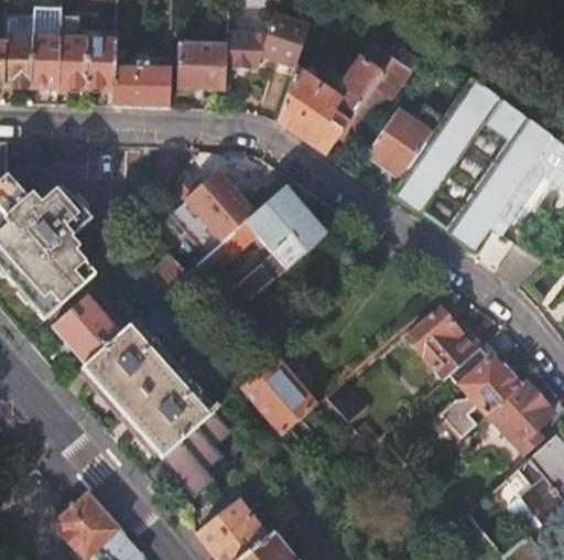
[(7,9),(7,23),(7,25),(34,27),(34,9),(7,9)]
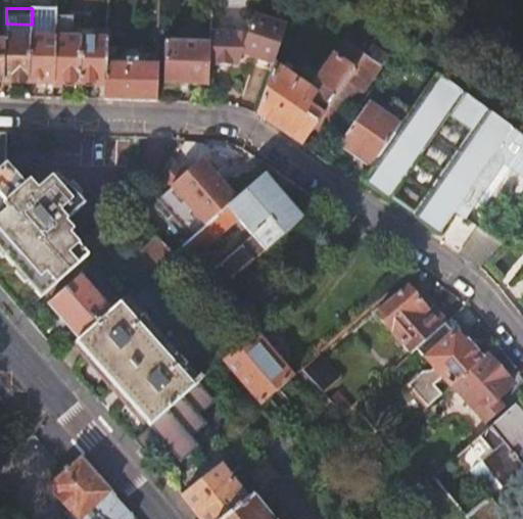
[(54,79),(57,11),(47,11),(47,25),(32,25),(30,78),(54,79)]
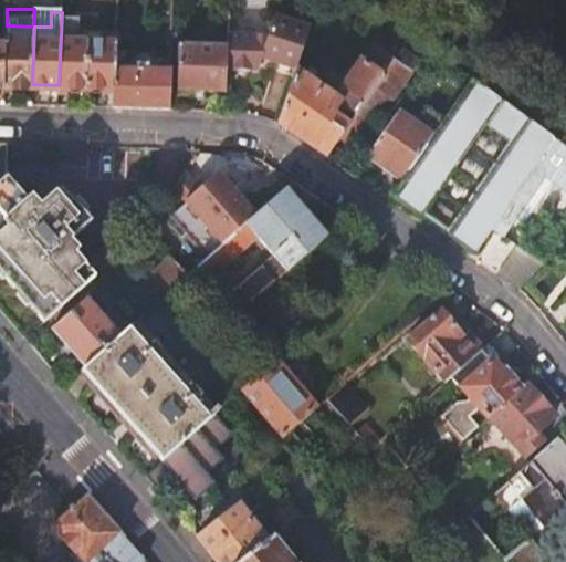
[(59,85),(87,86),(88,35),(80,35),(80,28),(80,13),(62,12),(59,85)]
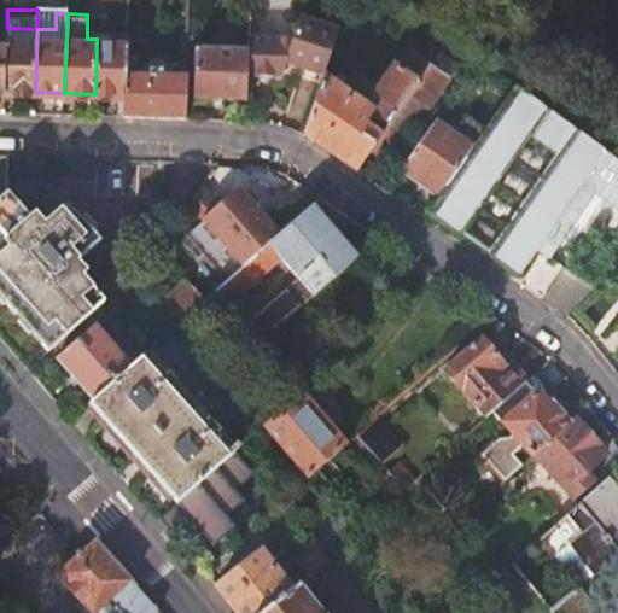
[(292,36),(249,33),(249,44),(248,73),(281,75),(285,62),(302,68),(322,75),(324,74),(338,28),(299,15),(292,36)]
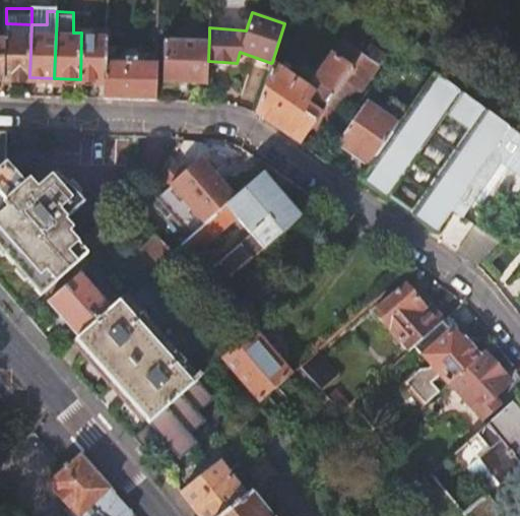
[(31,24),(6,23),(4,74),(4,76),(29,77),(31,24)]
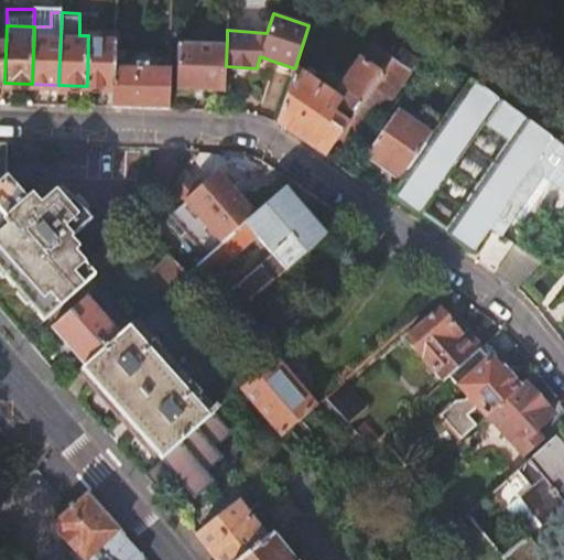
[(115,86),(116,64),(117,29),(105,29),(105,36),(88,35),(87,86),(115,86)]
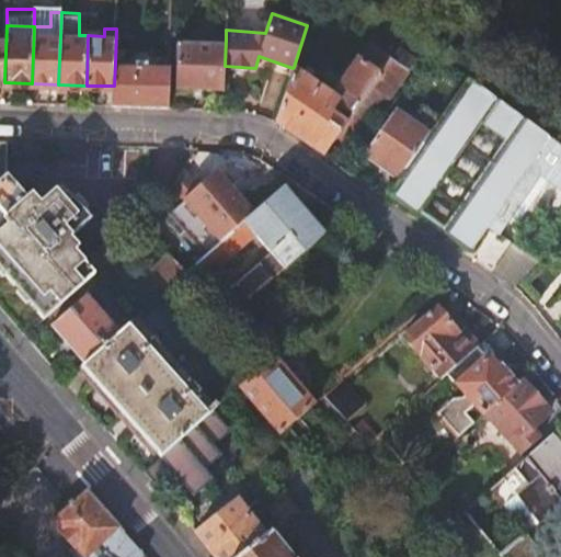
[(225,66),(226,40),(176,38),(175,84),(224,86),(225,66)]
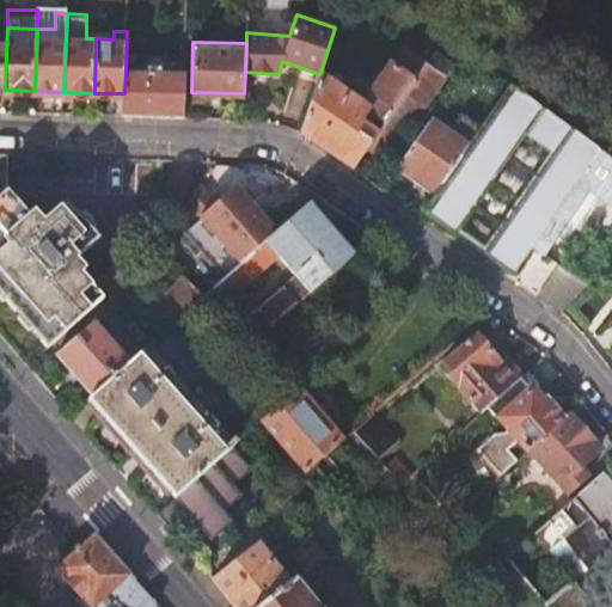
[(363,102),(320,73),(319,74),(317,81),(301,129),(353,165),(367,145),(427,61),(403,46),(363,102)]
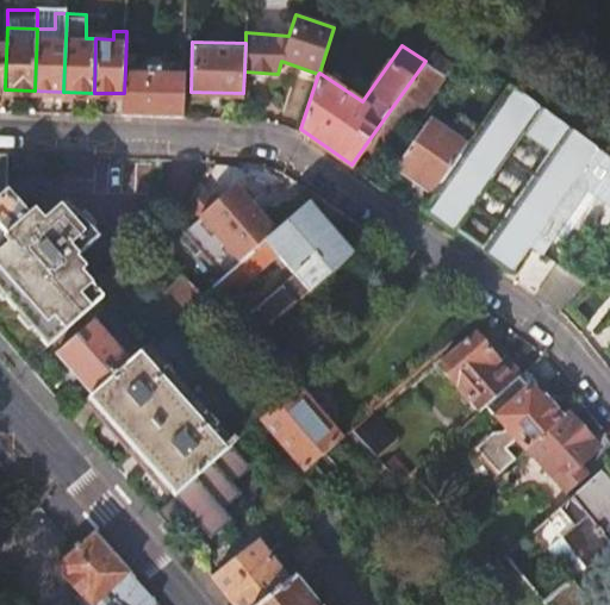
[(452,64),(433,50),(425,61),(366,144),(380,154),(418,99),(424,103),(452,64)]
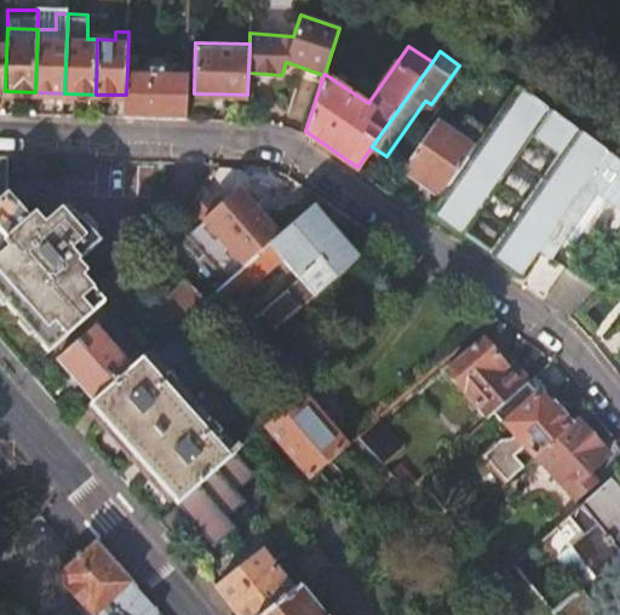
[(185,115),(188,73),(162,72),(162,65),(155,65),(155,72),(127,70),(126,95),(125,113),(185,115)]
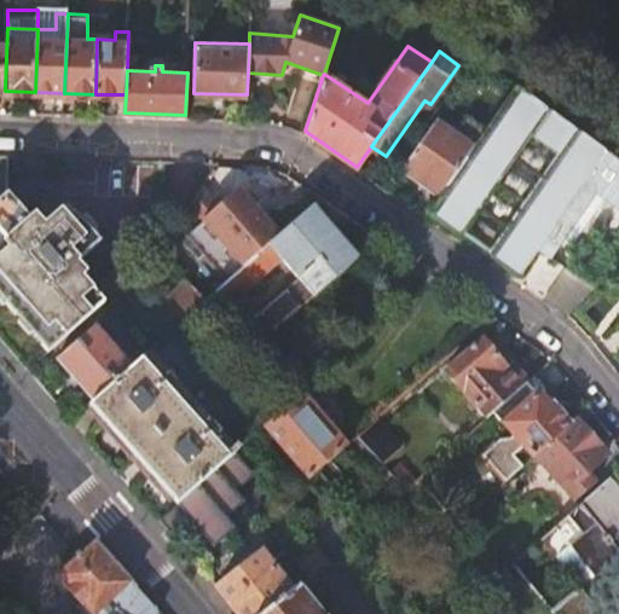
[(323,75),(302,68),(300,76),(320,82),(323,75)]
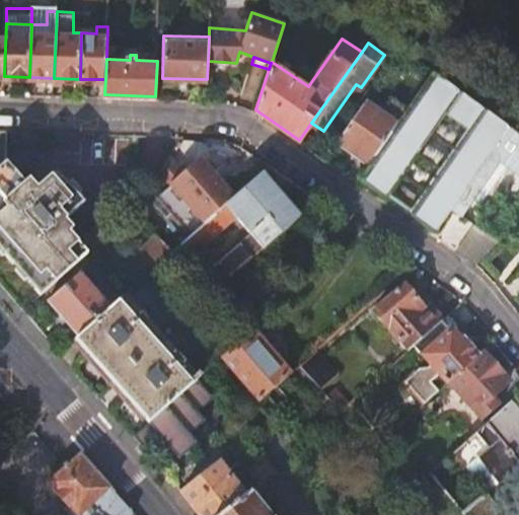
[(518,131),(434,70),(397,122),(371,159),(361,173),(388,193),(414,156),(417,158),(445,112),(467,126),(443,160),(441,158),(411,208),(438,227),(452,207),(460,212),(470,198),(491,169),(500,157),(518,169),(518,131)]
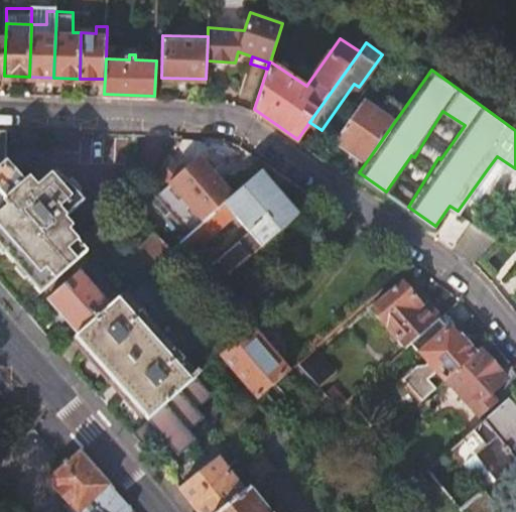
[(395,121),(364,99),(338,136),(369,158),(395,121)]
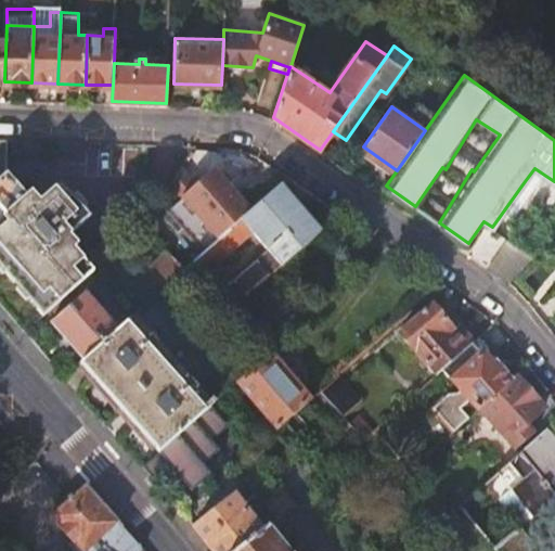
[(0,176),(0,251),(50,308),(120,246),(111,235),(86,256),(72,231),(95,210),(60,181),(42,197),(34,188),(29,192),(9,169),(0,176)]
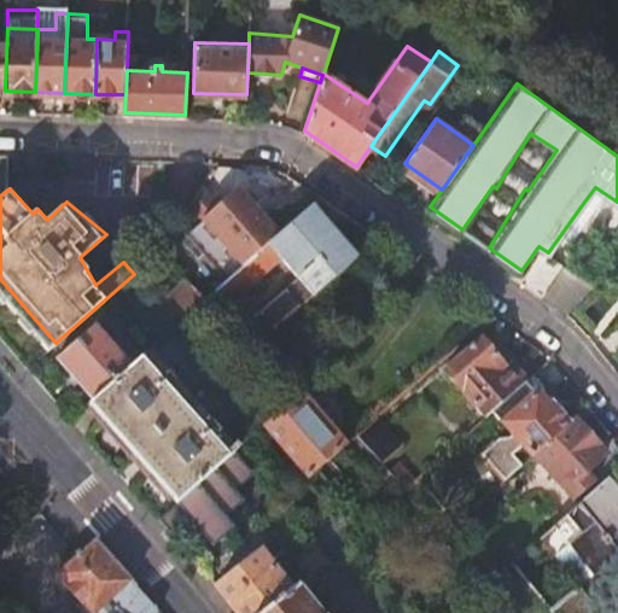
[(296,192),(245,237),(257,251),(312,204),(296,192)]
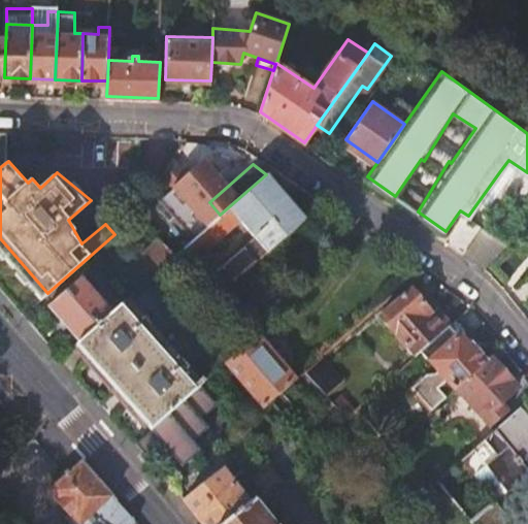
[(508,178),(499,172),(479,201),(487,207),(508,178)]
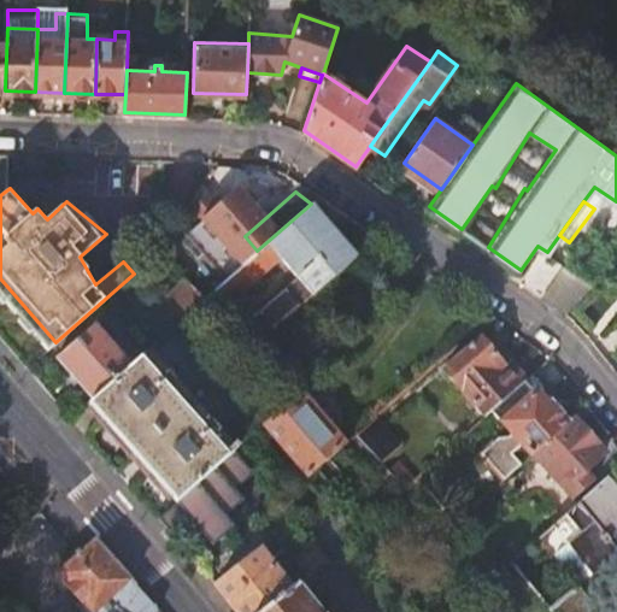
[(256,341),(276,324),(356,254),(311,204),(257,251),(207,295),(209,295),(250,334),(256,341)]
